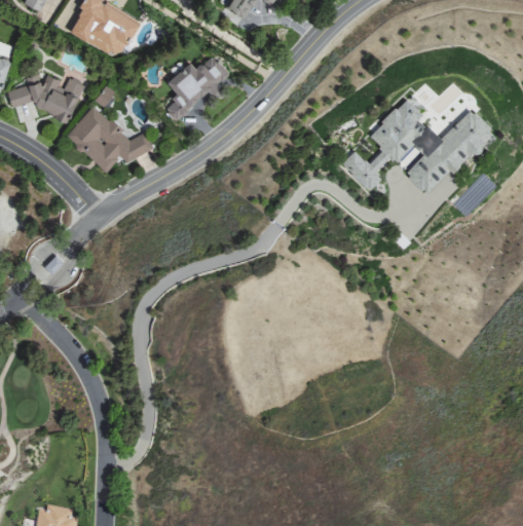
[(42,10),(46,0),(25,0),(25,2),(42,10)]
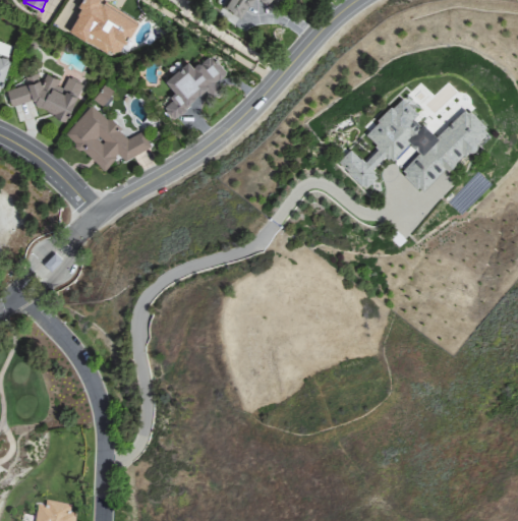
[(231,0),(230,0),(226,9),(244,19),(253,0),(268,0),(273,2),(274,0),(231,0)]
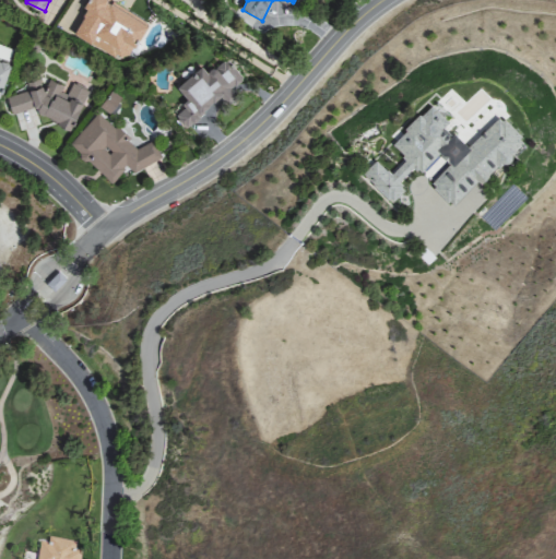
[(0,96),(0,97),(16,50),(2,46),(0,51),(0,96)]
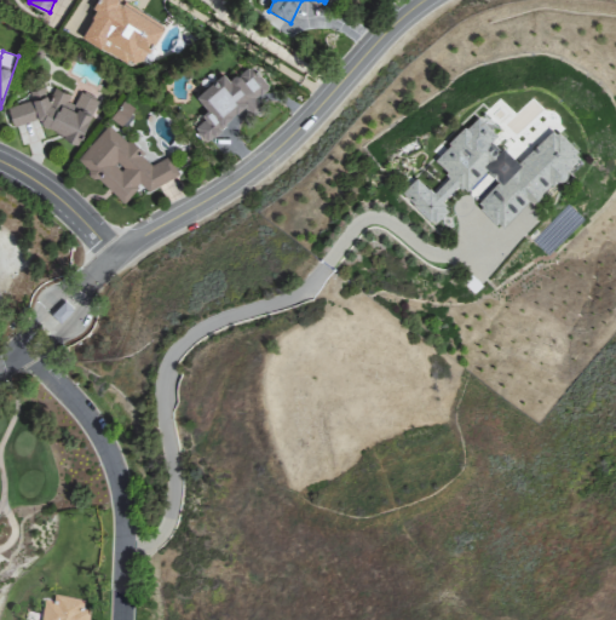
[(101,101),(81,93),(74,110),(70,95),(56,89),(53,97),(49,97),(32,90),(34,102),(12,107),(11,109),(15,126),(38,121),(64,132),(65,138),(81,145),(101,101)]
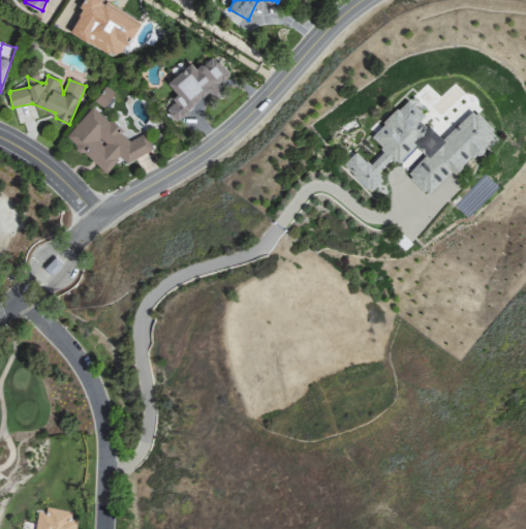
[(117,92),(106,86),(96,102),(107,109),(117,92)]
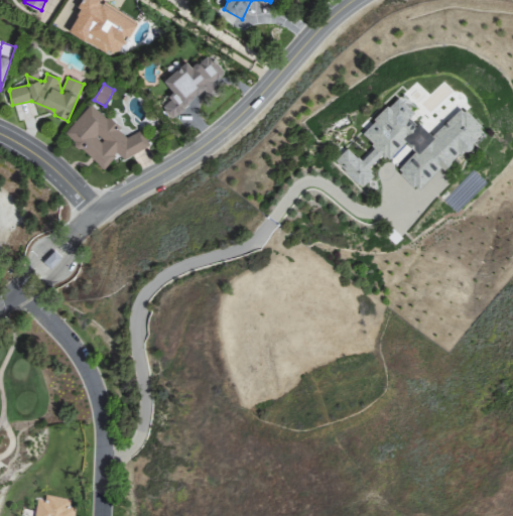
[(420,188),(489,133),(474,115),(465,109),(432,134),(419,125),(417,127),(410,119),(417,110),(399,98),(379,114),(365,134),(376,148),(362,159),(344,147),(336,158),(354,179),(363,186),(376,175),(373,172),(384,155),(393,161),(398,152),(408,145),(417,151),(412,158),(403,166),(410,182),(420,188)]
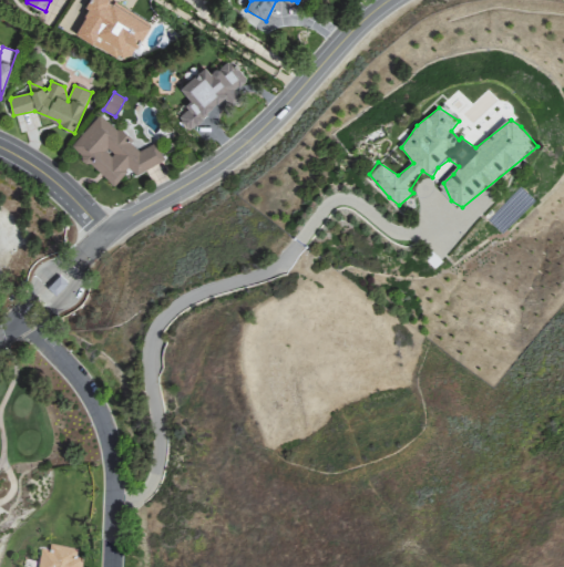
[(116,186),(131,169),(137,175),(160,164),(164,157),(157,143),(141,151),(133,144),(130,138),(103,116),(96,119),(73,147),(80,153),(82,157),(116,186)]
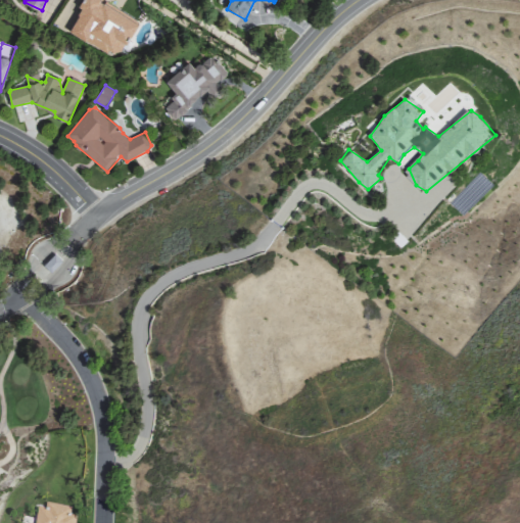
[(62,260),(52,272),(44,265),(55,253),(62,260)]
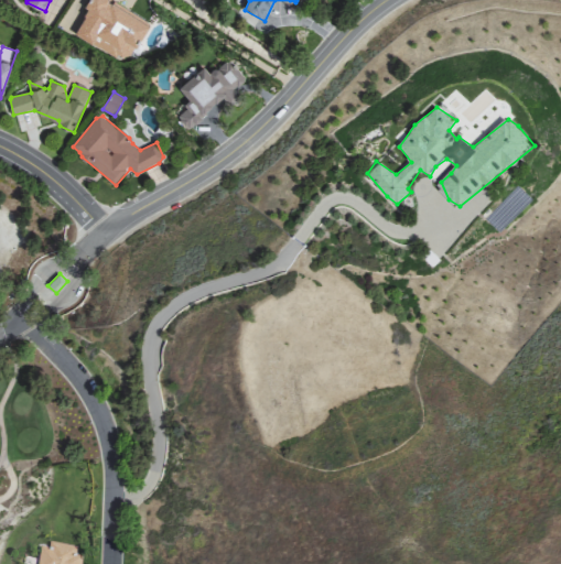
[(82,563),(83,556),(77,555),(78,545),(56,543),(41,550),(39,563),(82,563)]
